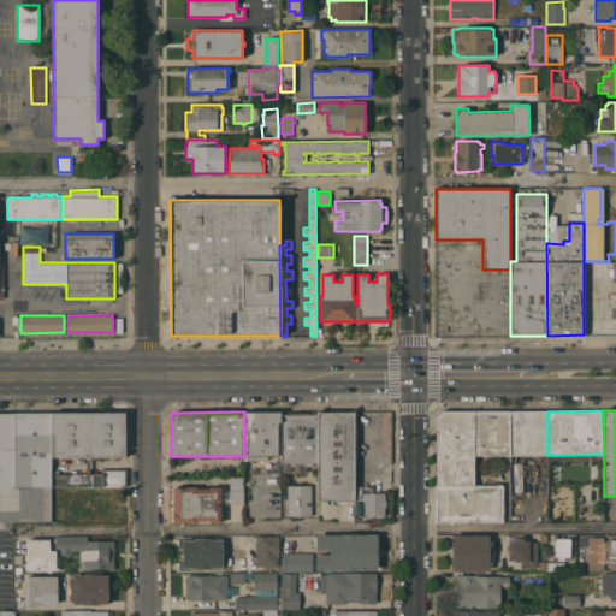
[(280,455),(267,455),(267,460),(244,460),(244,456),(244,412),(280,412),(280,414),(280,455)]
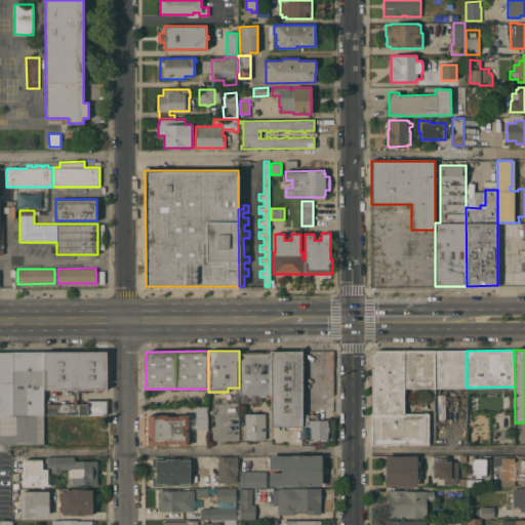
[(271,395),(239,395),(239,388),(239,353),(247,353),(247,351),(263,351),(263,353),(271,353),(271,395)]
